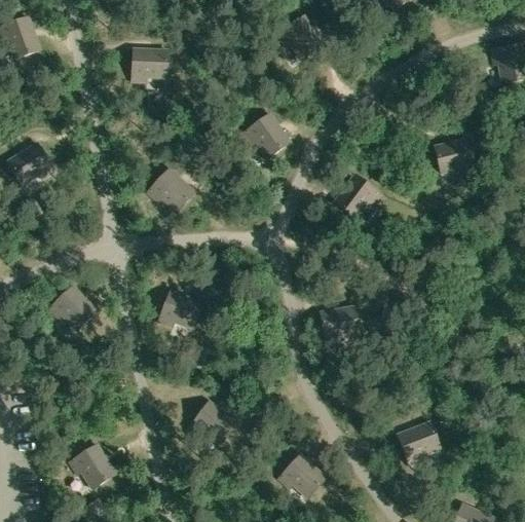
[(384,0),(390,9),(406,0),(384,0)]
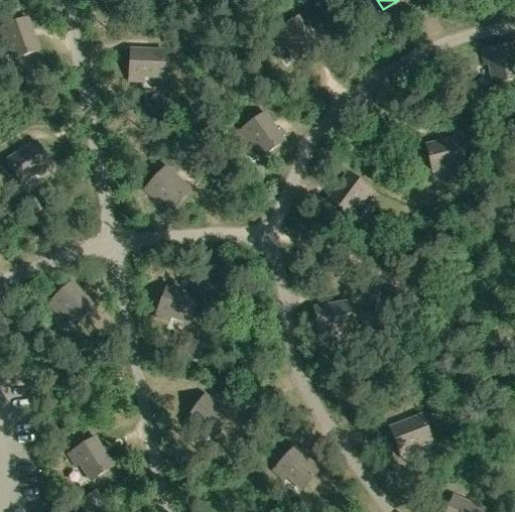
[(285,40),(296,56),(318,41),(298,13),(272,31),(281,43),(285,40)]
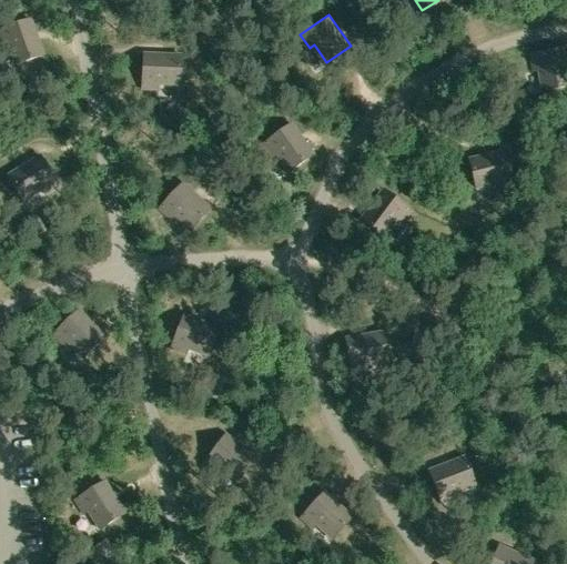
[(9,41),(16,61),(43,51),(31,16),(0,26),(0,32),(3,42),(9,41)]
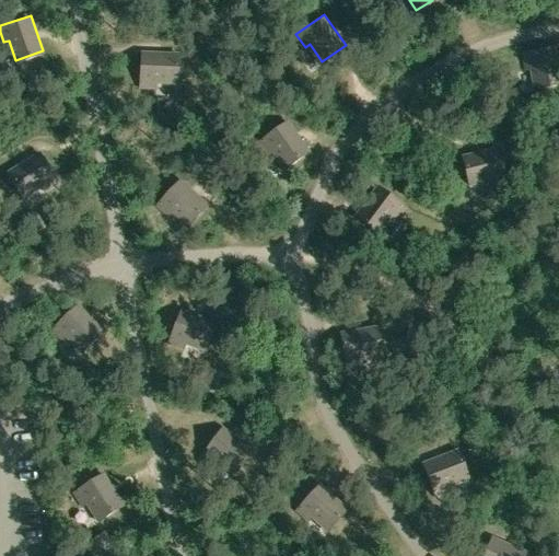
[(532,66),(536,87),(558,81),(558,56),(556,44),(523,50),(526,67),(532,66)]
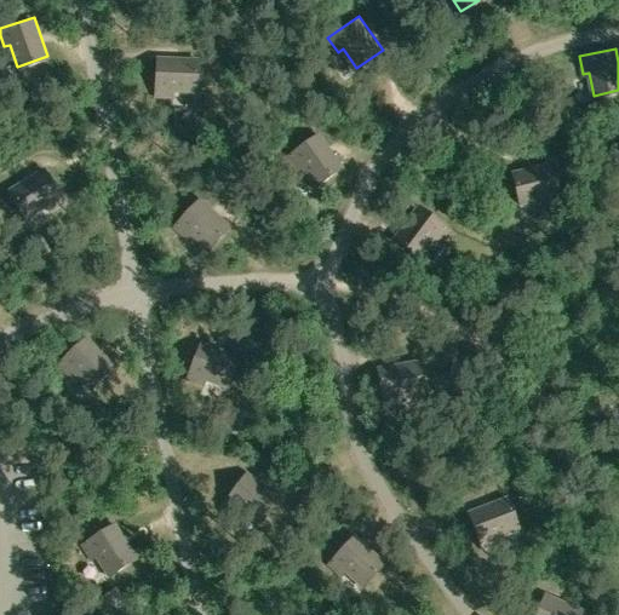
[(173,87),(198,88),(199,57),(158,55),(155,93),(173,93),(173,87)]
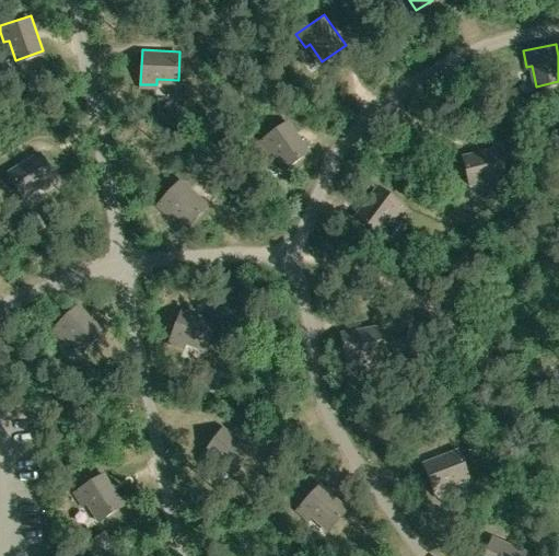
[(274,148),(286,166),(310,149),(288,118),(259,138),(269,151),(274,148)]
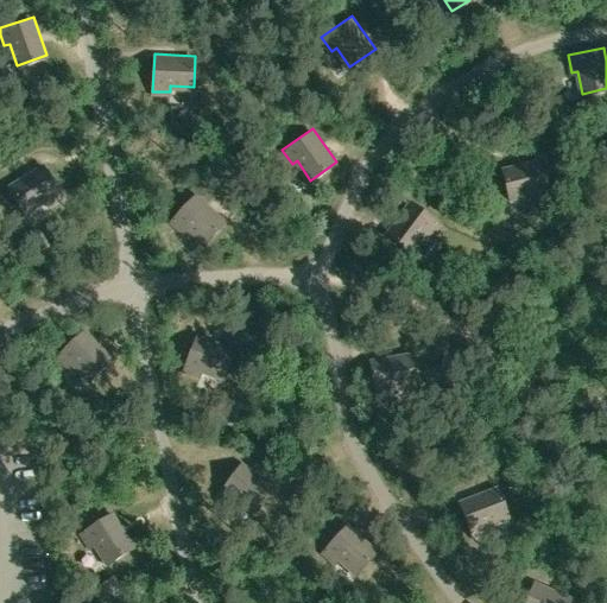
[(503,166),(510,197),(532,191),(533,197),(550,194),(542,157),(503,166)]
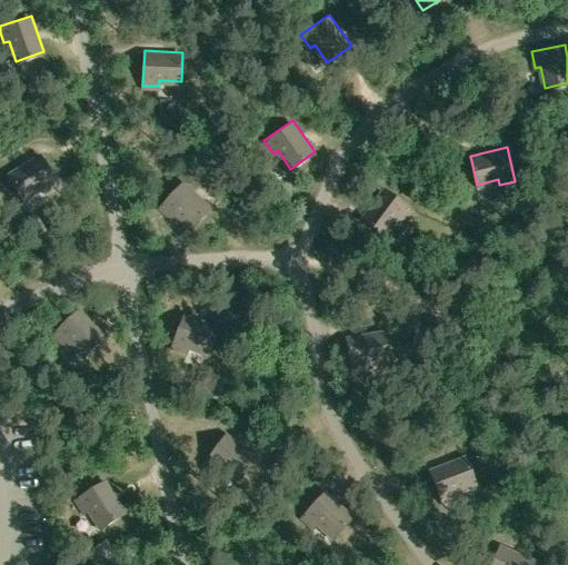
[(9,172),(23,197),(42,186),(46,190),(59,181),(41,152),(9,172)]
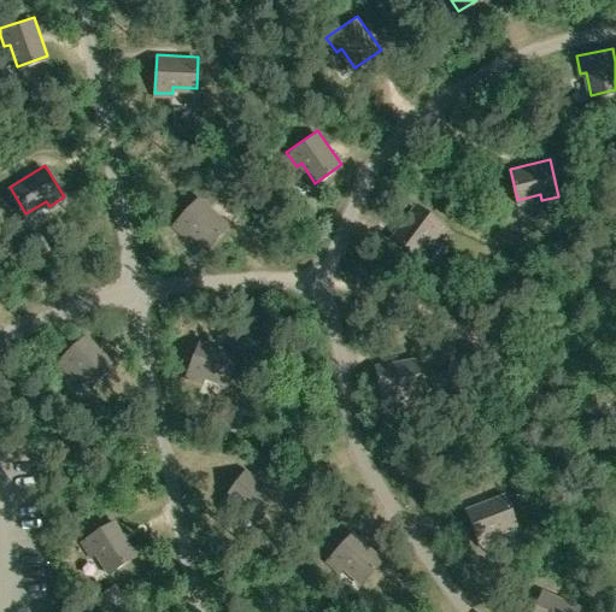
[(191,230),(207,246),(229,223),(199,195),(174,223),(186,234),(191,230)]
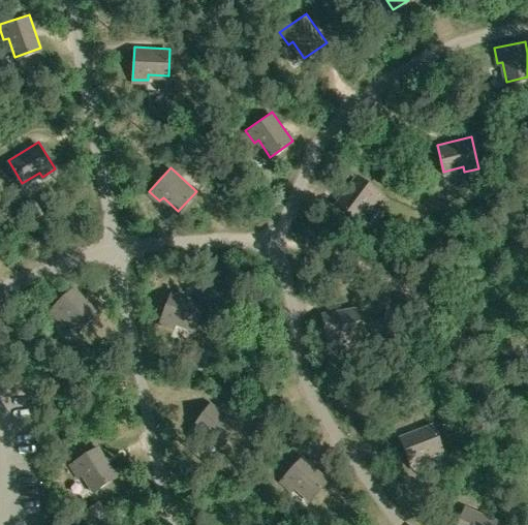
[(336,202),(358,218),(370,202),(374,205),(383,192),(358,174),(336,202)]
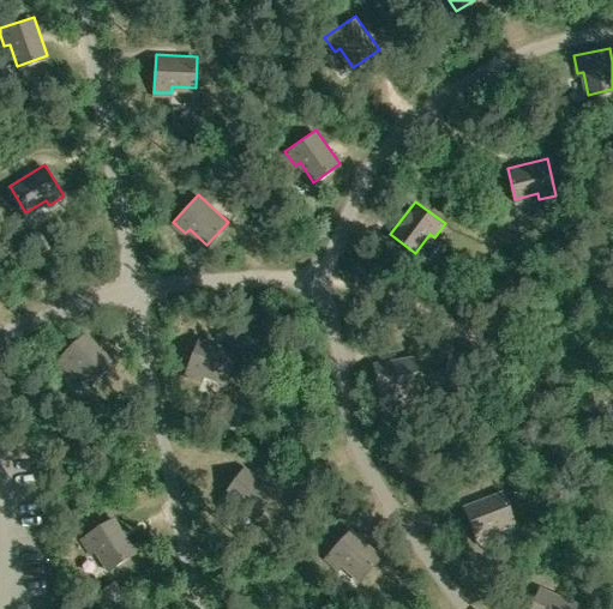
[(48,235),(43,234),(36,239),(43,249),(53,243),(48,235)]
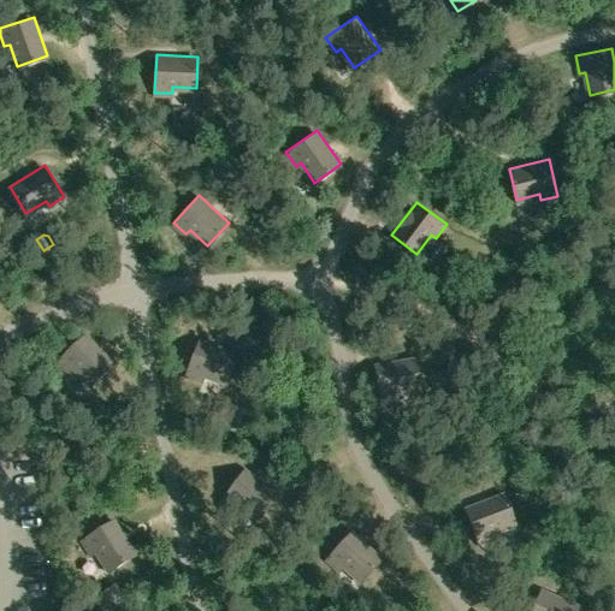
[(75,367),(92,384),(113,362),(84,332),(58,359),(70,371),(75,367)]
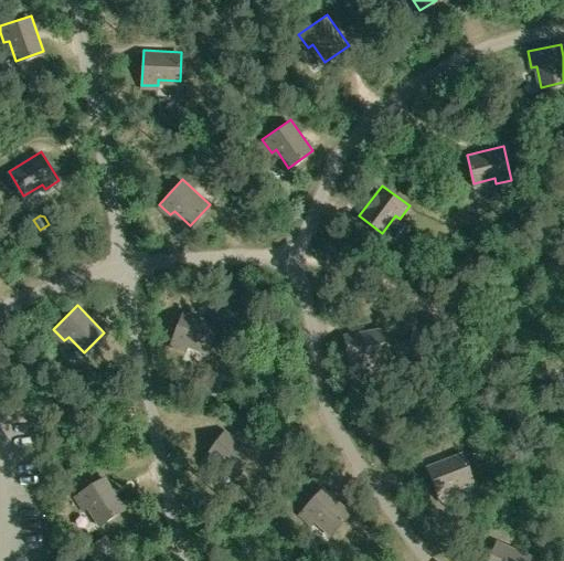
[(188,343),(209,350),(219,324),(182,310),(171,342),(185,348),(188,343)]
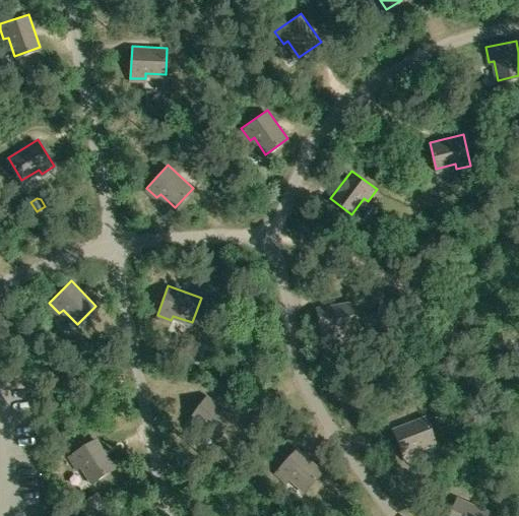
[(317,307),(321,333),(341,329),(342,334),(357,332),(350,301),(317,307)]
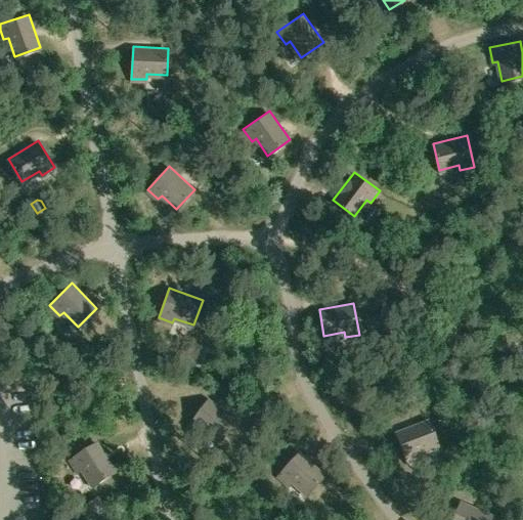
[(193,353),(191,350),(185,347),(181,357),(191,360),(193,353)]
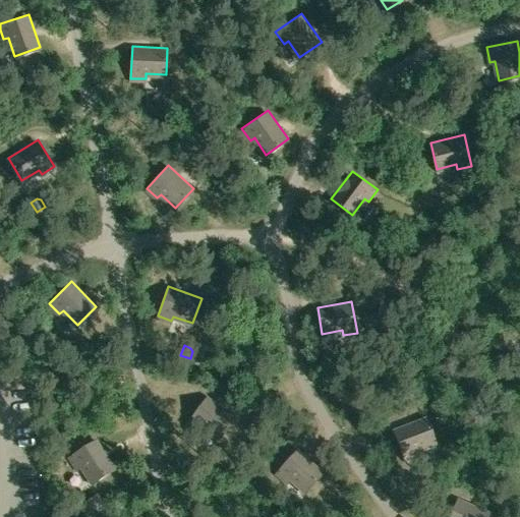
[(203,425),(219,438),(235,416),(207,395),(188,420),(199,429),(203,425)]
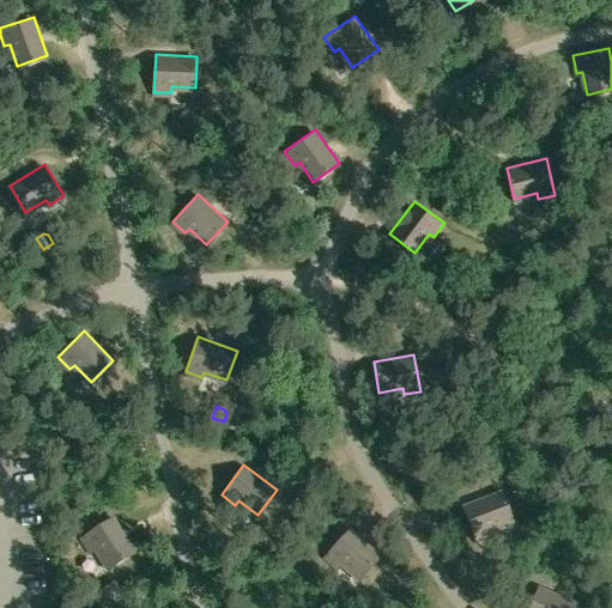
[(491,527),(513,518),(502,488),(464,504),(477,539),(494,533),(491,527)]
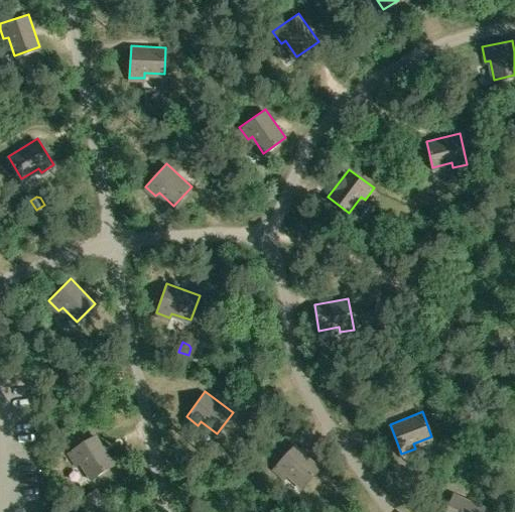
[(81,461),(91,477),(114,463),(95,433),(69,451),(77,463),(81,461)]
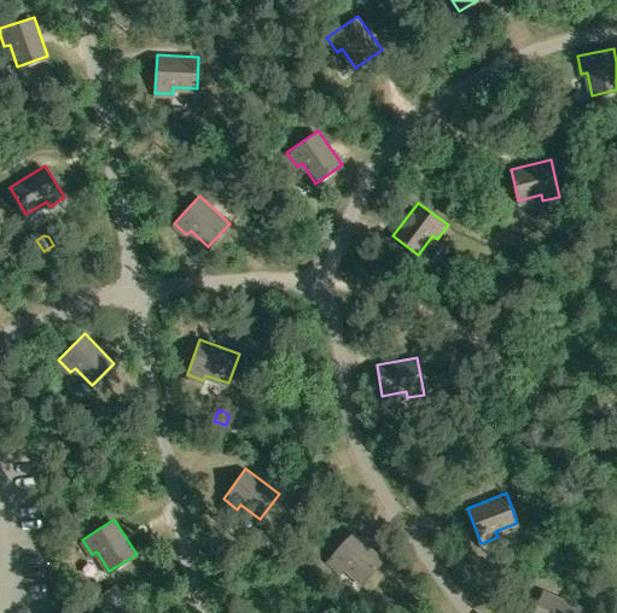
[(344,566),(362,583),(384,559),(353,531),(327,559),(341,571),(344,566)]
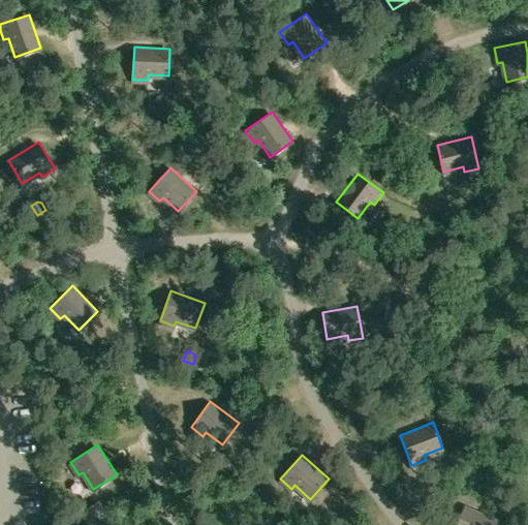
[(494,524),(497,519),(465,504),(456,524),(494,524)]
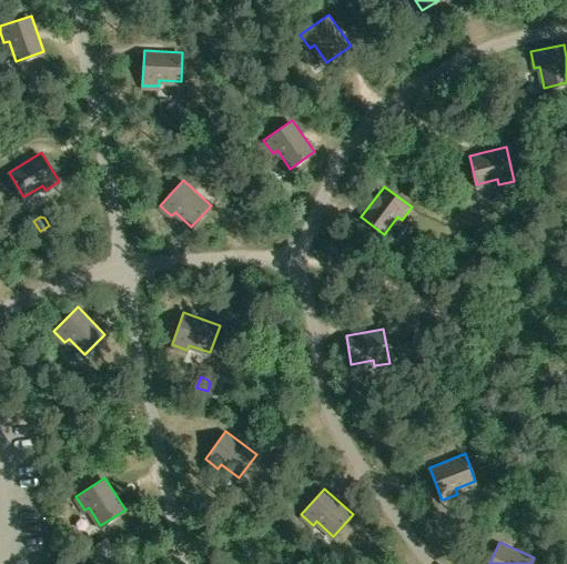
[(104,552),(100,552),(93,555),(98,563),(101,563),(109,560),(104,552)]
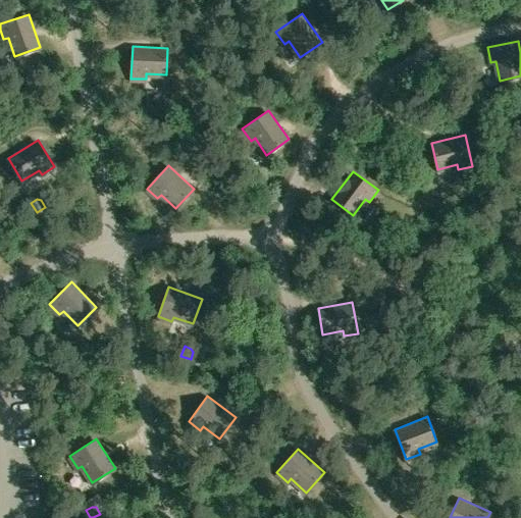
All buildings are outlined.
